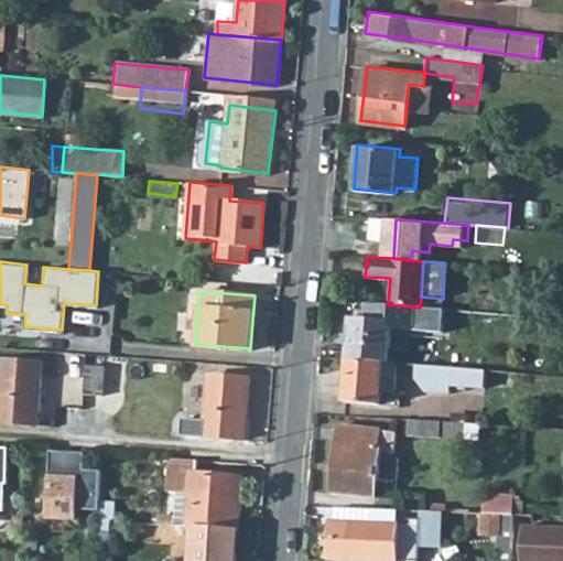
[(455,333),(457,311),(420,308),(388,304),(372,303),(371,319),(350,316),(347,356),(385,360),(390,360),(393,328),(455,333)]
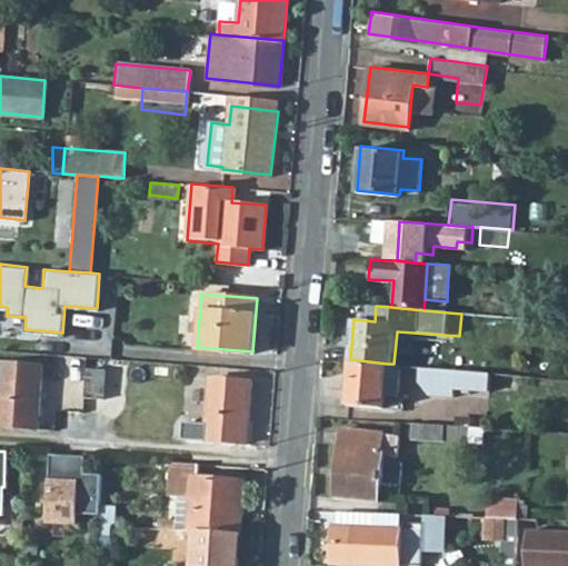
[(39,403),(41,364),(0,359),(0,423),(51,427),(55,424),(56,407),(52,404),(39,403)]
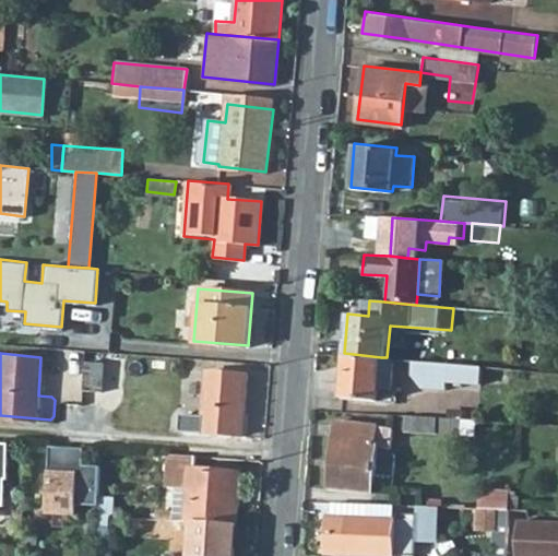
[(377,400),(381,357),(344,353),(341,397),(377,400)]
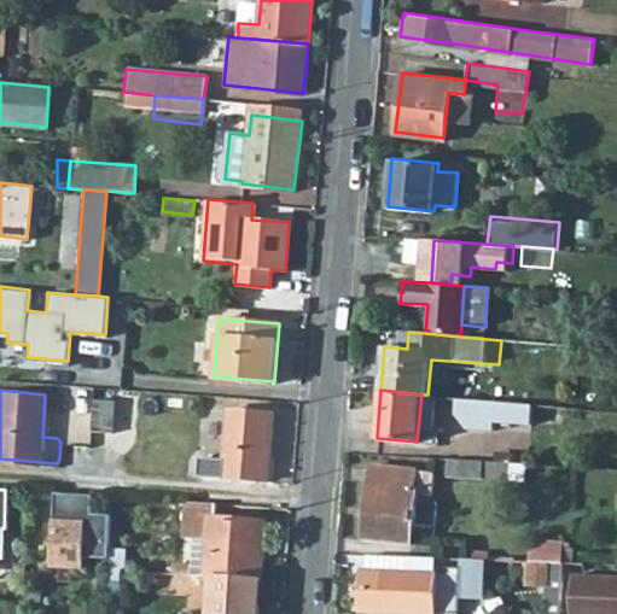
[(530,426),(531,403),(459,397),(457,410),(464,425),(493,427),(494,422),(530,426)]
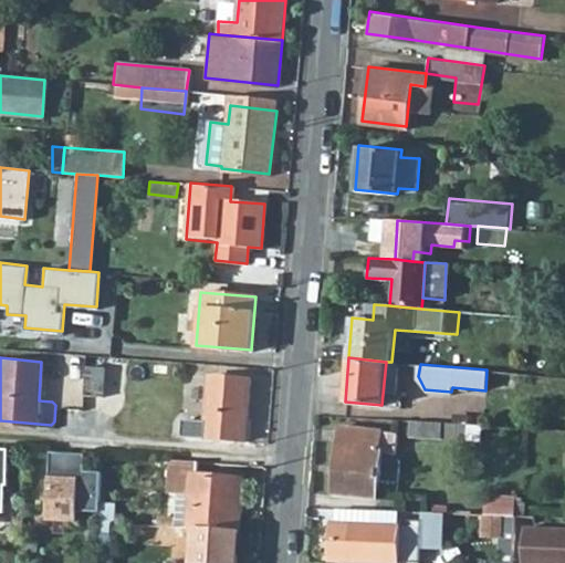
[(102,367),(85,367),(84,396),(101,397),(102,367)]
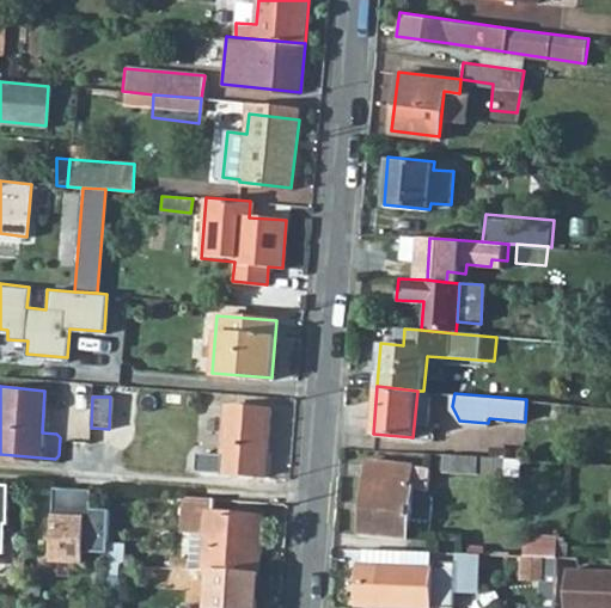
[(567,425),(569,403),(526,399),(525,422),(567,425)]
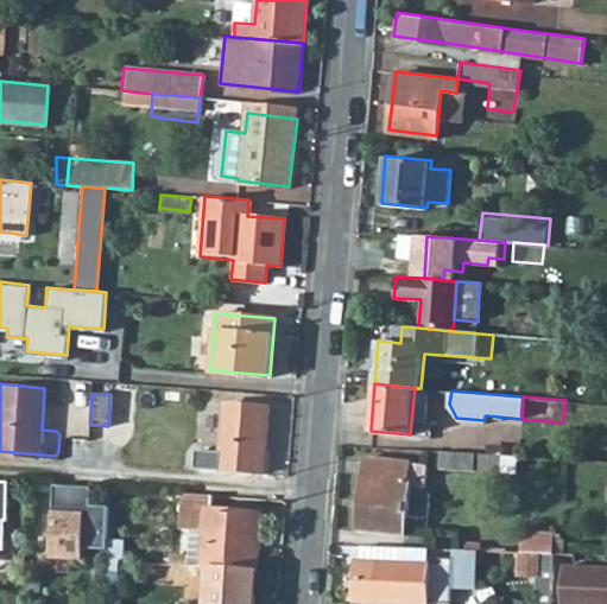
[(195,450),(194,466),(254,471),(257,445),(265,446),(267,405),(223,401),(220,452),(195,450)]
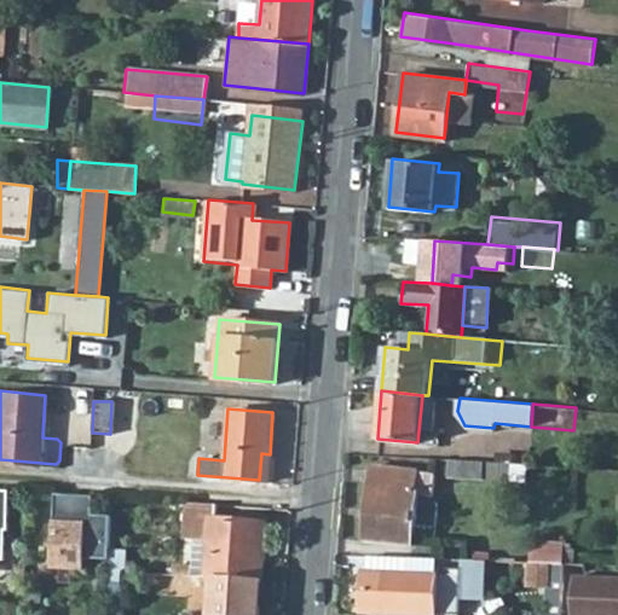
[(267,480),(270,454),(261,453),(259,480),(267,480)]
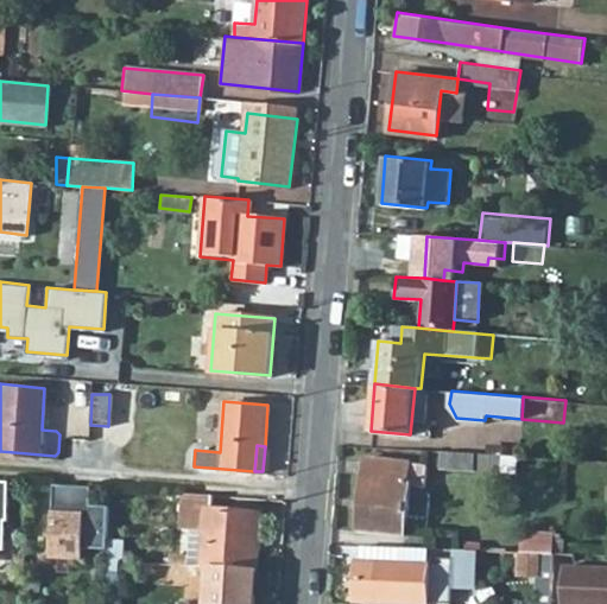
[(453,449),(449,471),(498,475),(498,452),(453,449)]
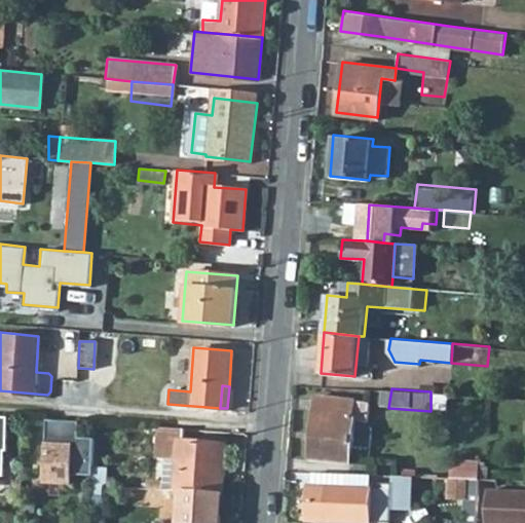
[(352,400),(313,395),(307,458),(347,462),(352,420),(352,418),(350,418),(352,401),(352,400)]
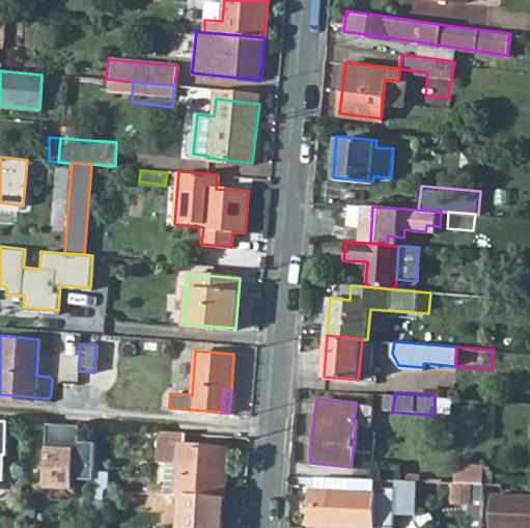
[(370,406),(356,405),(354,422),(356,422),(356,424),(368,426),(370,406)]
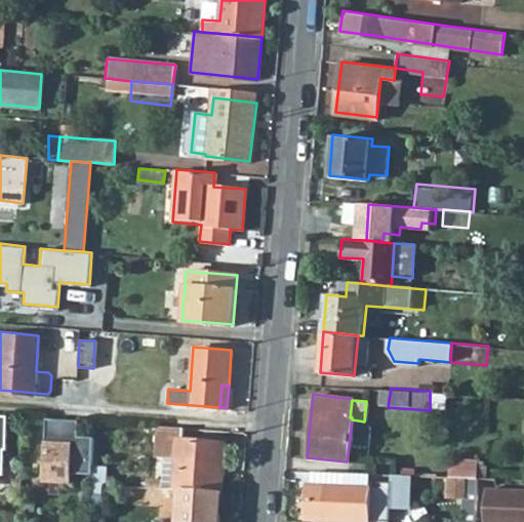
[(76,420),(44,418),(42,480),(70,482),(71,472),(90,473),(90,467),(90,436),(76,436),(76,420)]
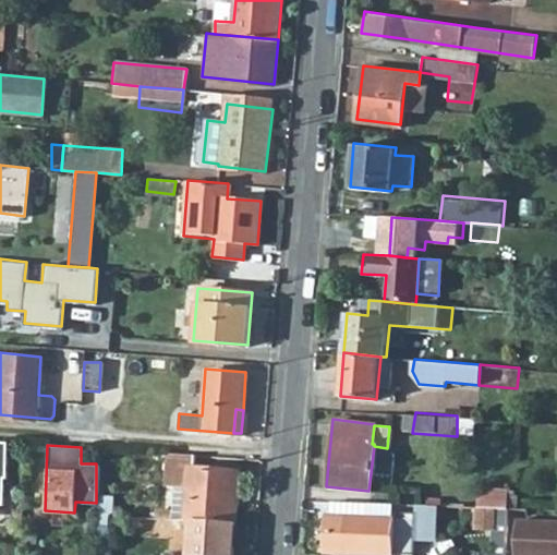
[(188,485),(185,517),(190,518),(234,522),(239,472),(193,468),(196,455),(169,453),(166,483),(176,484),(188,485)]
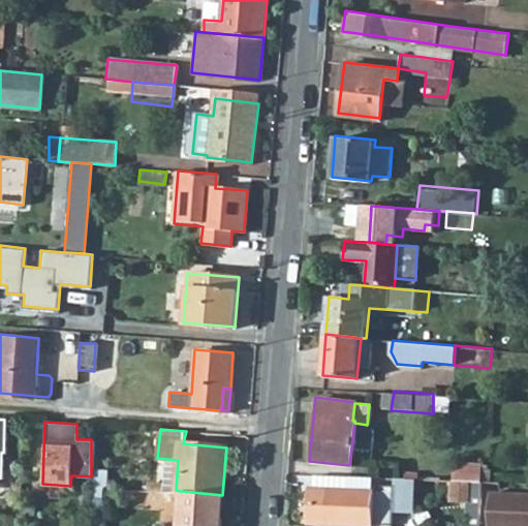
[(166,459),(165,482),(164,490),(176,490),(178,460),(166,459)]
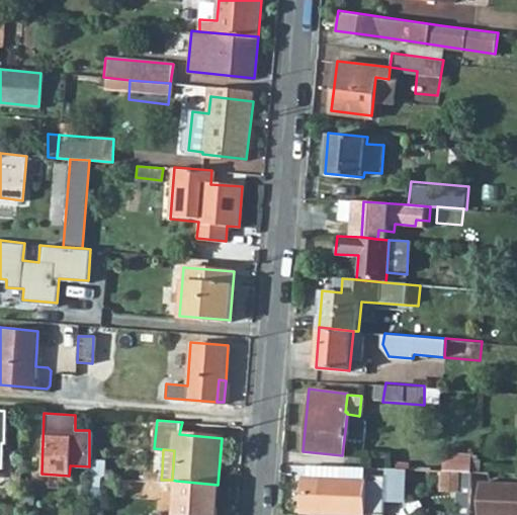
[(440,453),(438,468),(454,469),(468,469),(468,454),(440,453)]
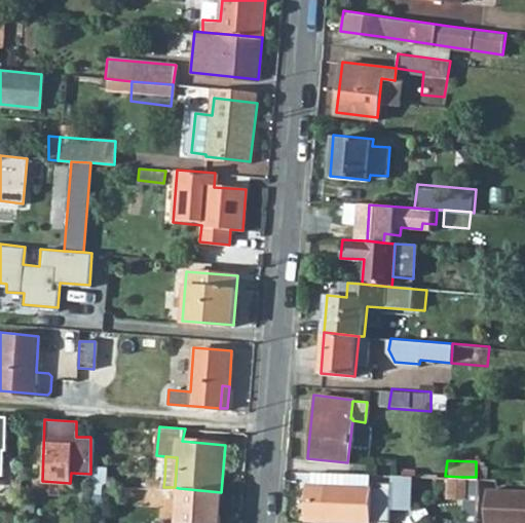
[(104,468),(90,468),(90,474),(89,485),(104,485),(104,468)]
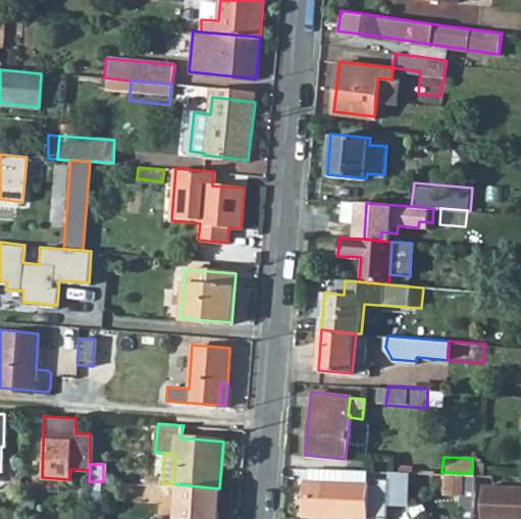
[(308,481),(304,480),(302,517),(350,518),(366,518),(367,518),(384,518),(386,484),(343,482),(343,469),(308,467),(308,481)]
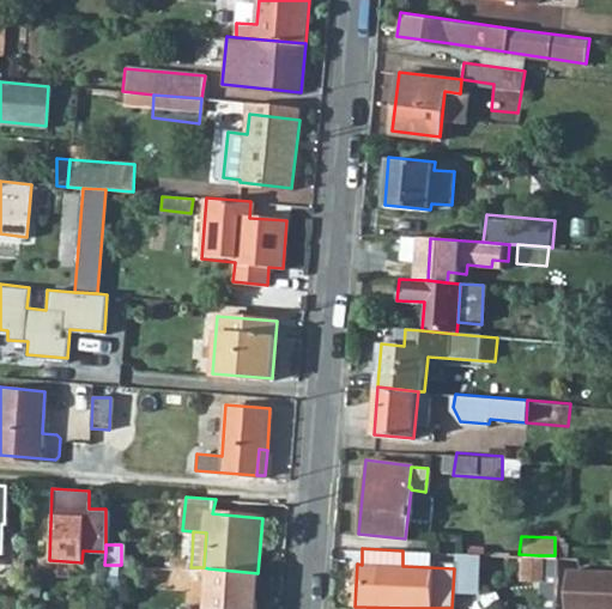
[(534,608),(553,608),(558,555),(555,555),(538,555),(534,608)]
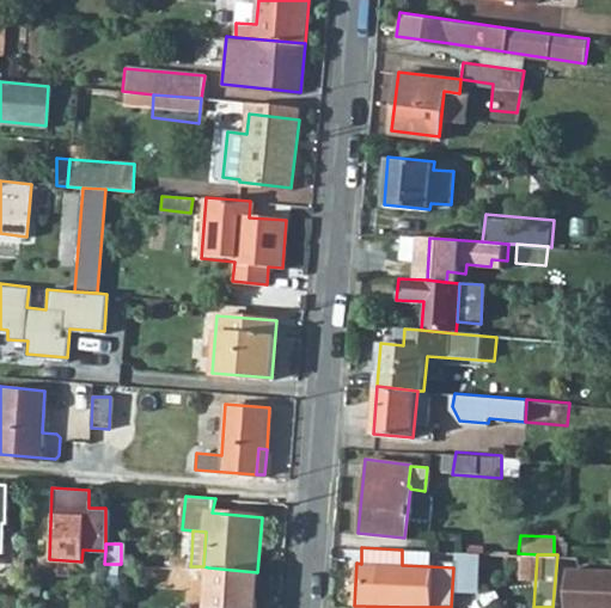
[(610,607),(610,570),(578,569),(579,556),(557,554),(553,607),(610,607)]
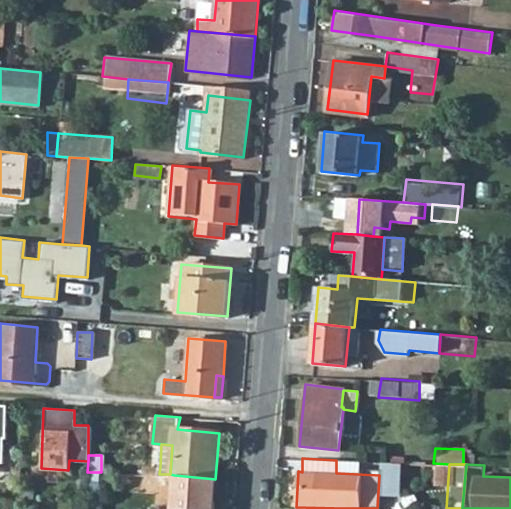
[(143,465),(144,473),(159,474),(160,466),(143,465)]
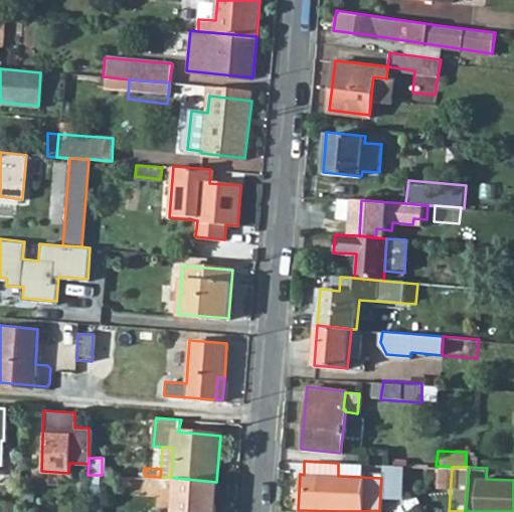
[(101,494),(102,475),(88,475),(88,493),(101,494)]
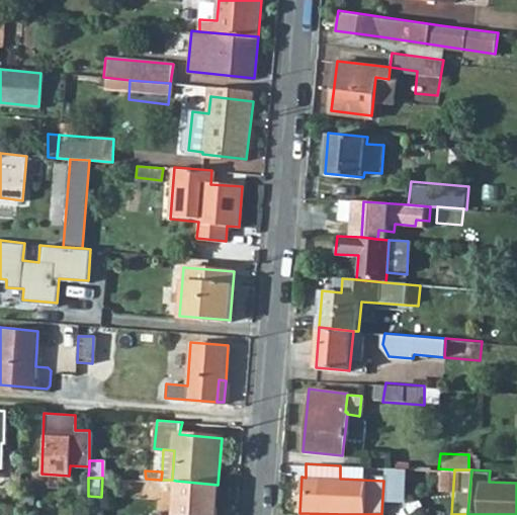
[(213,514),(218,485),(176,481),(173,514),(213,514)]
